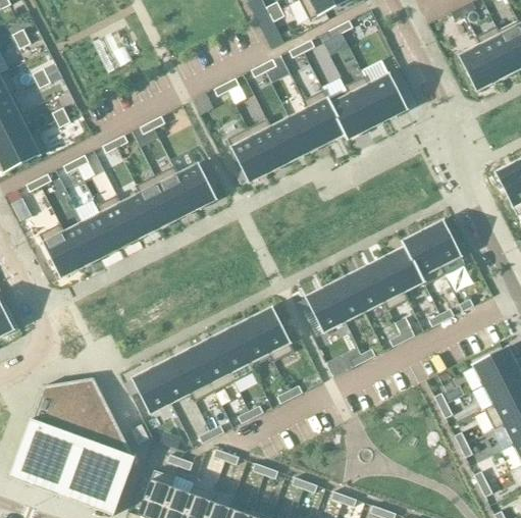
[(0,8),(10,3),(8,0),(0,0),(0,8)]
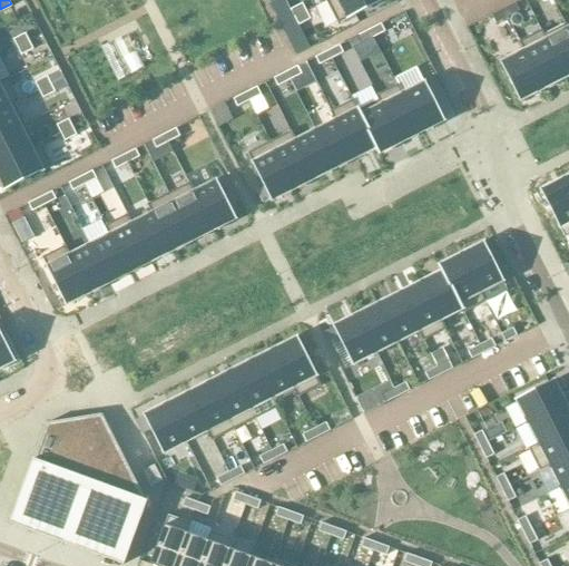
[(306,8),(302,0),(291,7),(294,15),(306,8)]
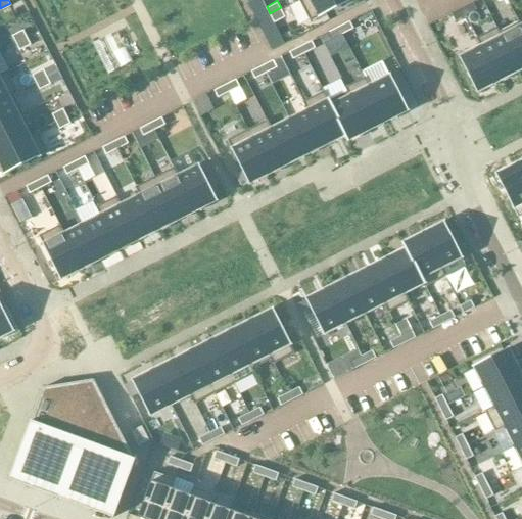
[(300,0),(310,18),(347,0),(300,0)]
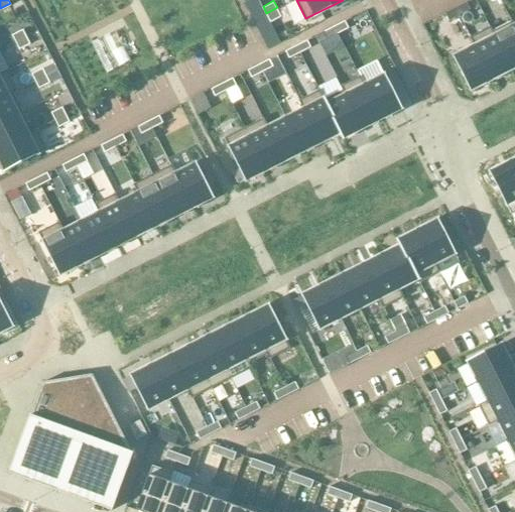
[(460,13),(470,7),(467,0),(456,6),(460,13)]
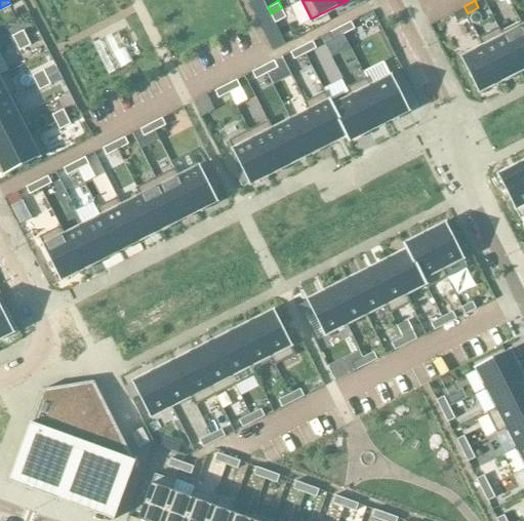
[(468,13),(464,6),(452,11),(456,18),(468,13)]
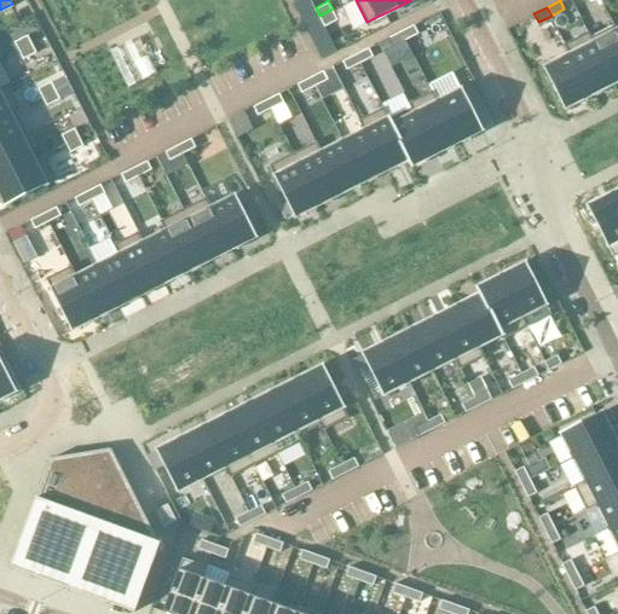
[(338,17),(333,9),(319,16),(324,24),(338,17)]
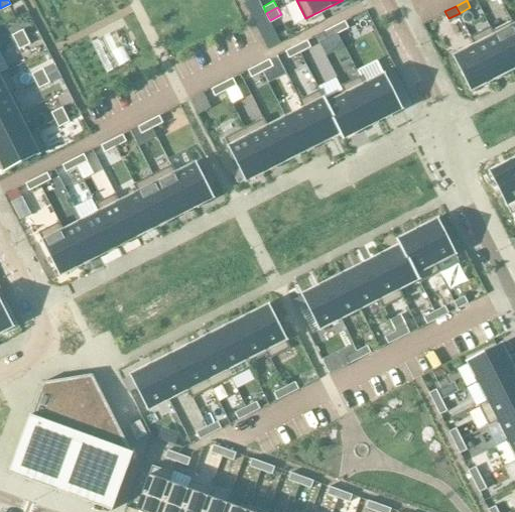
[(345,19),(334,24),(338,31),(349,26),(345,19)]
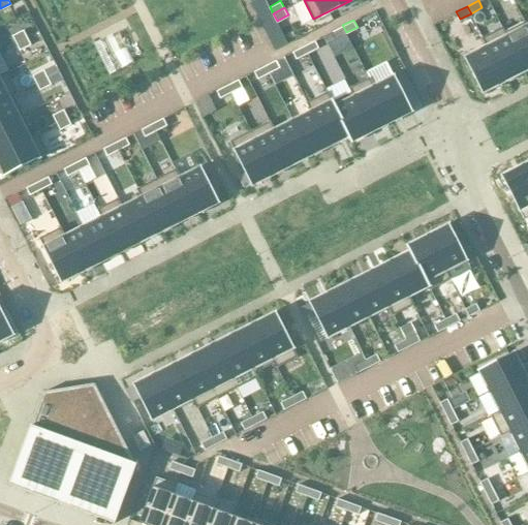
[(504,30),(503,30),(523,70),(527,67),(527,28),(526,25),(527,24),(525,20),(524,20),(504,30)]
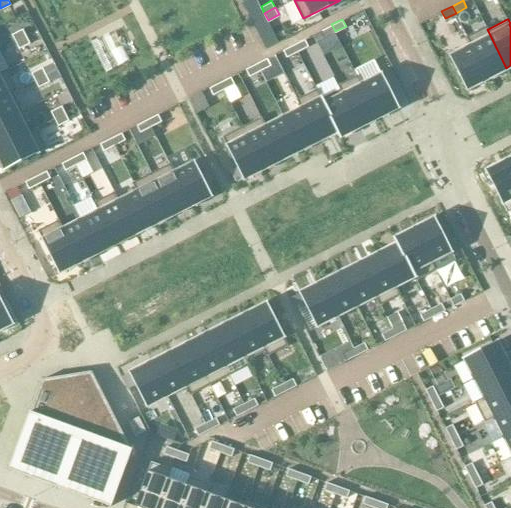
[(331,24),(320,30),(324,37),(335,31),(331,24)]
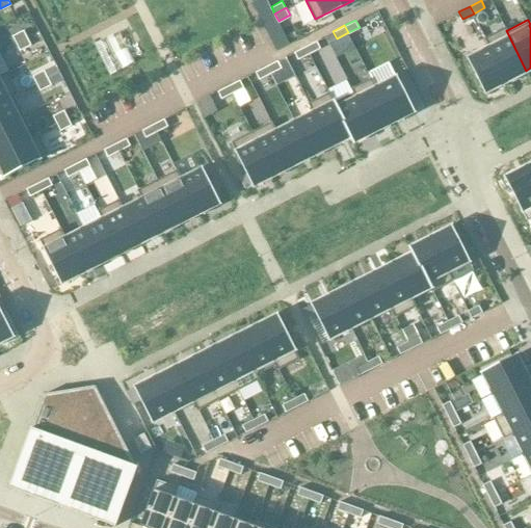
[(484,35),(483,36),(488,45),(489,45),(507,80),(526,71),(506,30),(507,30),(505,25),(504,26),(484,35)]
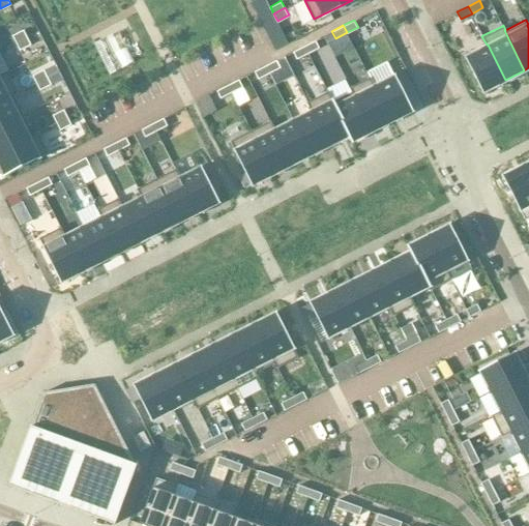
[(27,35),(23,28),(12,34),(16,41),(27,35)]
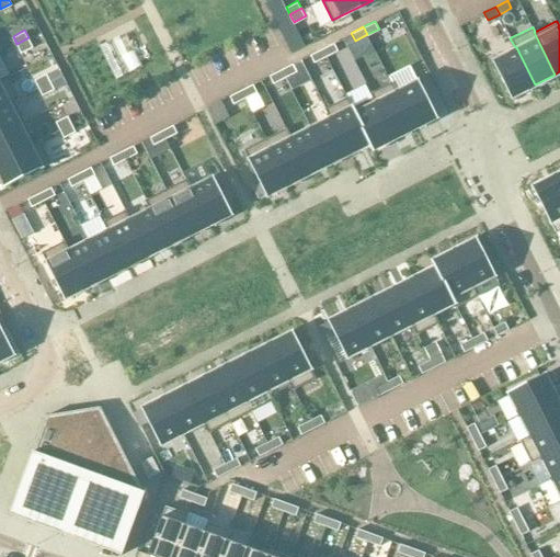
[(116,77),(141,64),(125,32),(100,45),(116,77)]
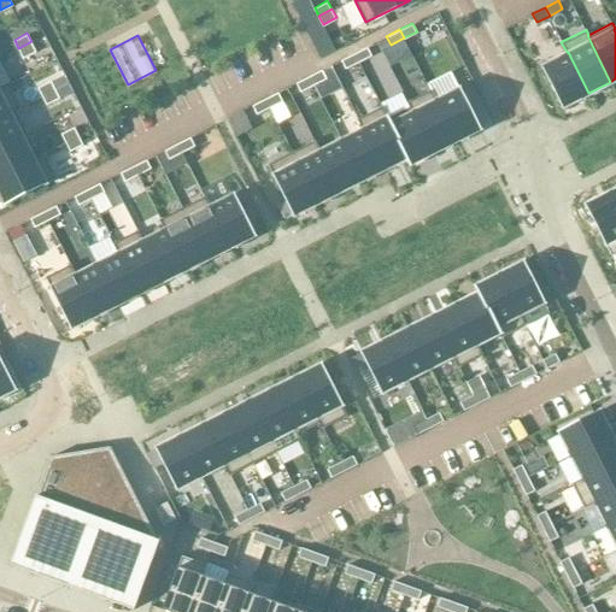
[(36,49),(31,41),(18,48),(23,57),(36,49)]
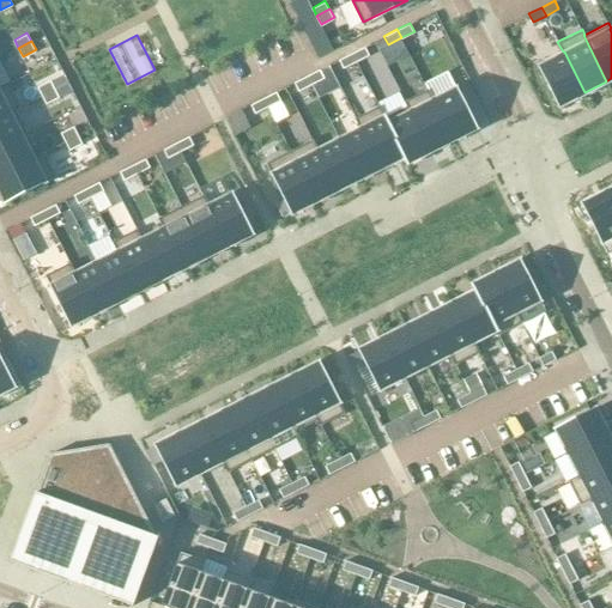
[(364,46),(352,52),(356,60),(369,54),(364,46)]
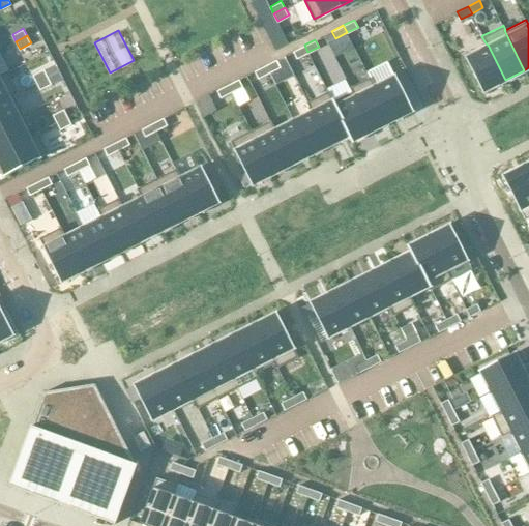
[(304,45),(293,51),(297,58),(307,52),(304,45)]
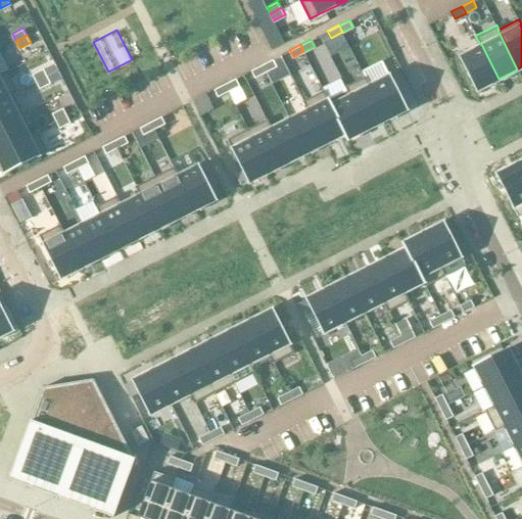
[(480,44),(460,55),(477,90),(499,79),(481,44),(480,44)]
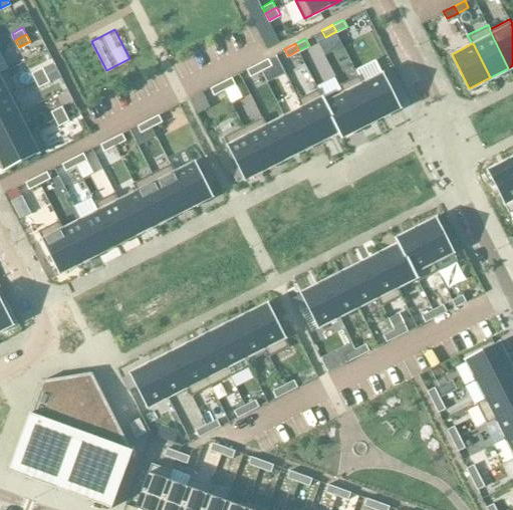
[(264,59),(257,62),(261,69),(272,64),(268,57),(264,59)]
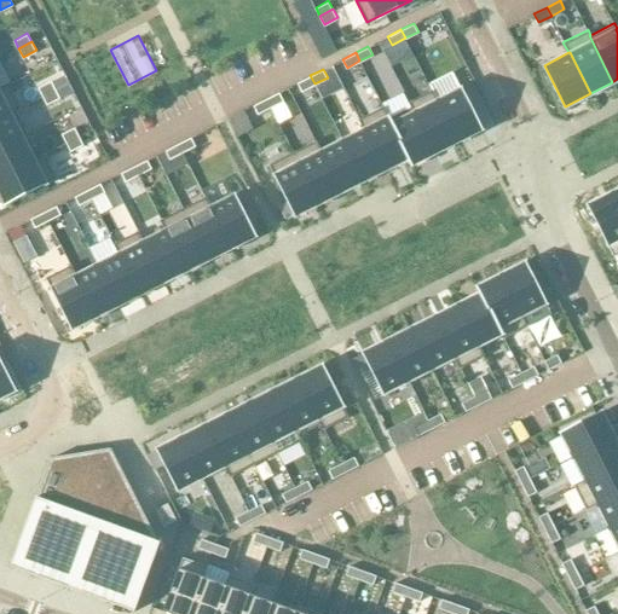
[(310,75),(298,82),(301,91),(315,84),(310,75)]
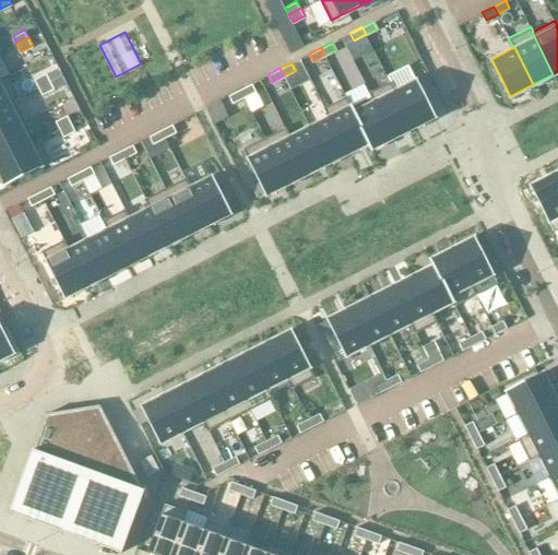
[(49,80),(46,72),(34,78),(38,85),(49,80)]
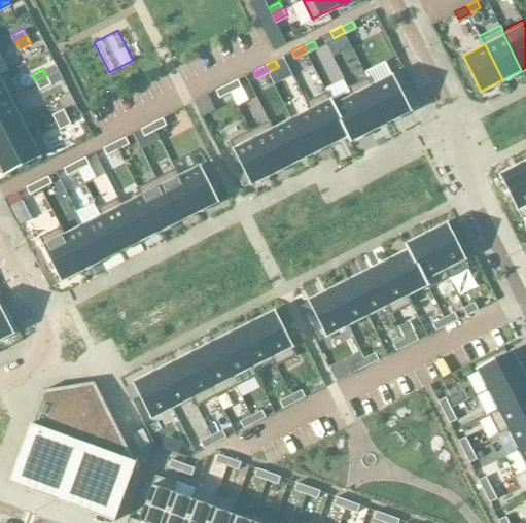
[(0,98),(12,93),(13,93),(18,91),(18,90),(7,70),(7,69),(0,72),(0,98)]
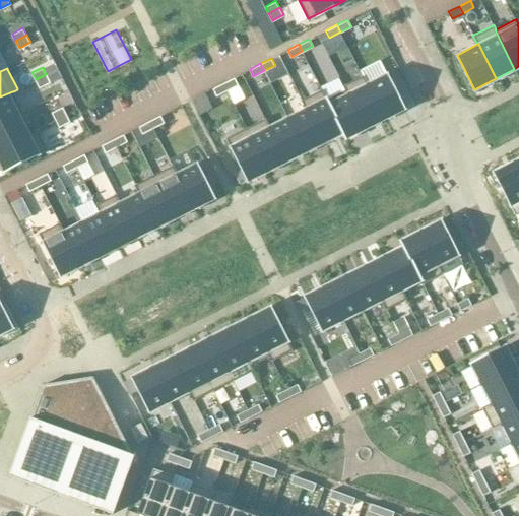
[(367,83),(384,118),(404,108),(387,73),(367,83)]
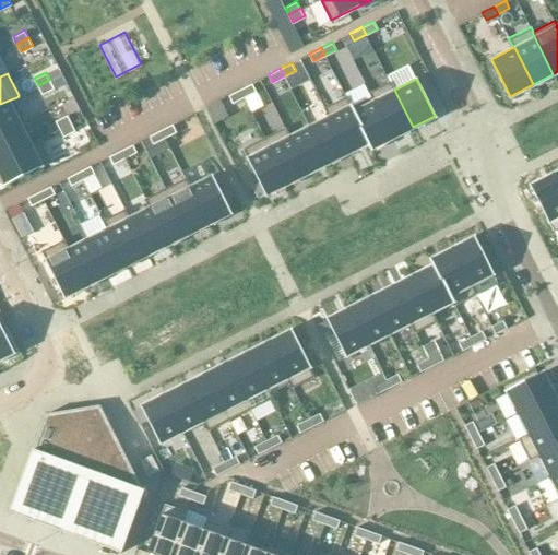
[(54,87),(49,80),(38,85),(42,93),(54,87)]
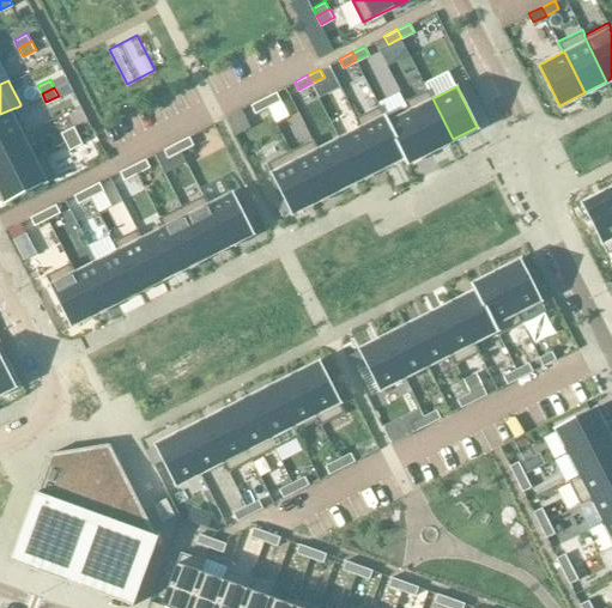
[(405,99),(404,99),(406,104),(407,104),(430,151),(453,139),(432,98),(428,87),(426,89),(405,99)]
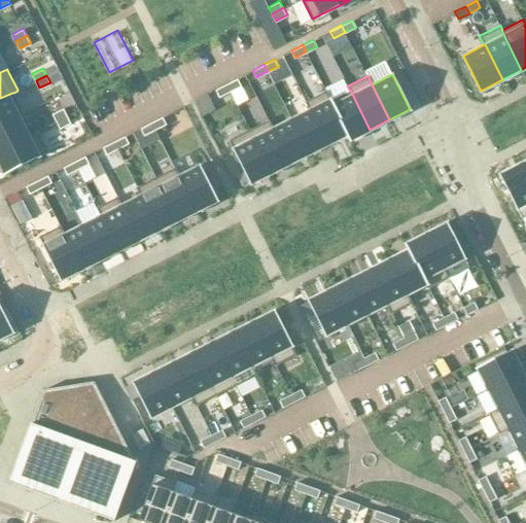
[(238,77),(226,83),(231,91),(241,84),(238,77)]
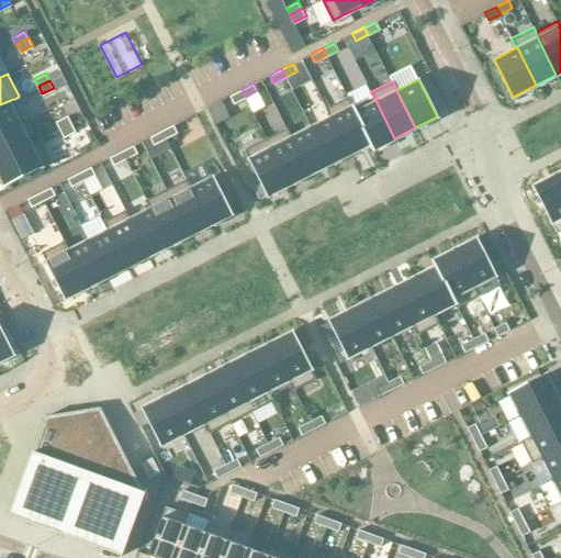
[(242,89),(229,95),(234,102),(246,97),(242,89)]
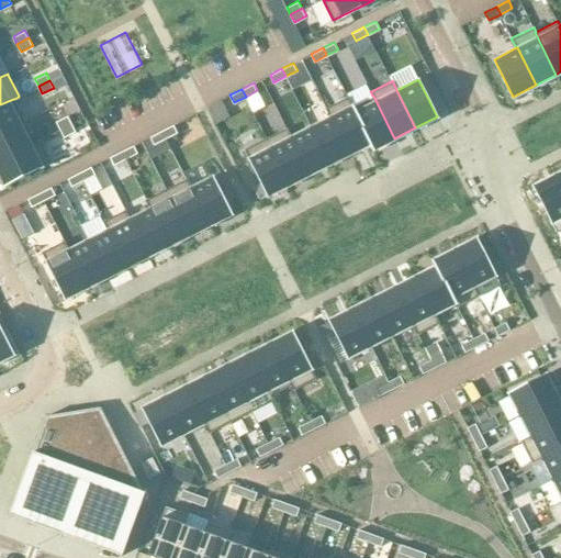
[(326,107),(325,107),(329,116),(332,115),(350,153),(370,143),(371,143),(352,107),(354,105),(348,96),(347,96),(326,107)]
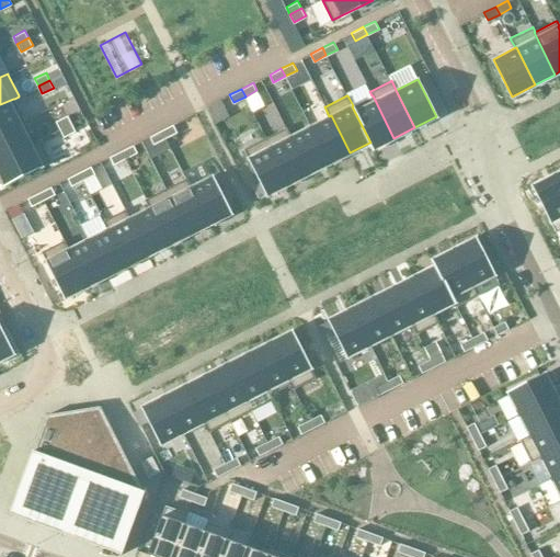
[(353,105),(352,106),(370,143),(369,143),(373,149),(373,148),(393,138),(373,95),(372,95),(353,105)]
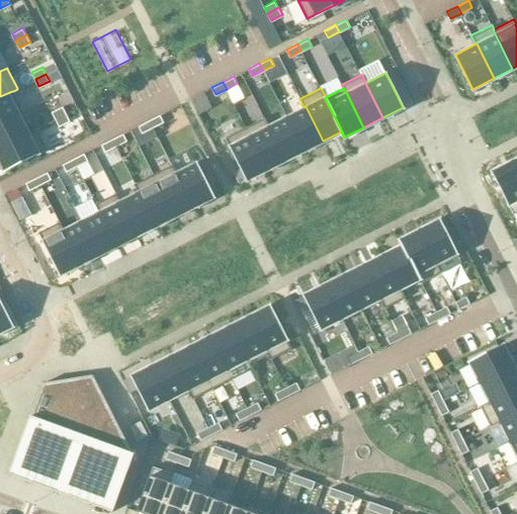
[(12,91),(0,96),(0,121),(18,112),(18,113),(23,111),(22,110),(13,91),(12,91)]
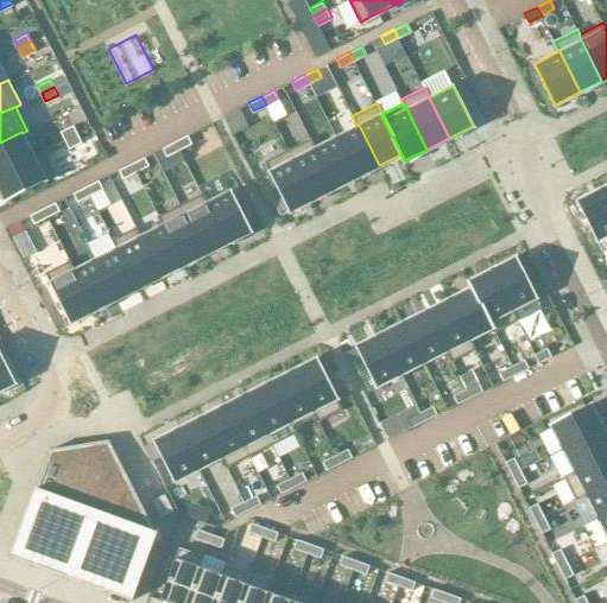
[(77,132),(73,124),(61,131),(64,139),(77,132)]
